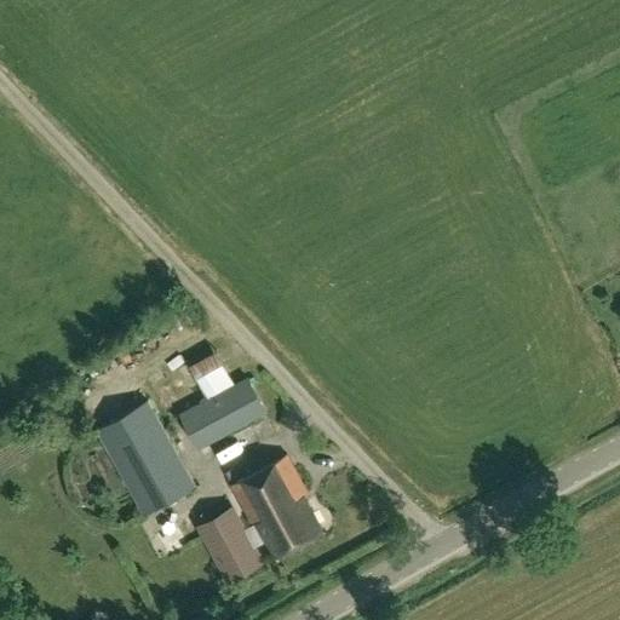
[(247,378),(235,384),(217,350),(151,385),(168,418),(183,411),(201,443),(264,409),(247,378)]
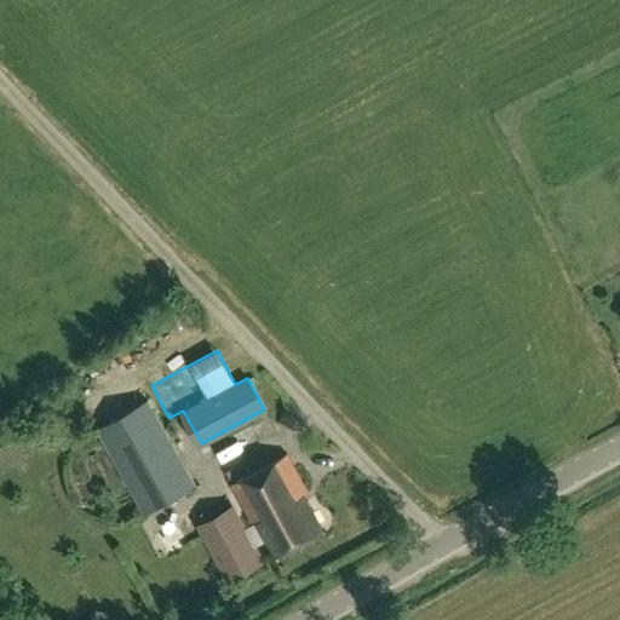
[(195,487),(148,401),(97,430),(144,515),(195,487)]
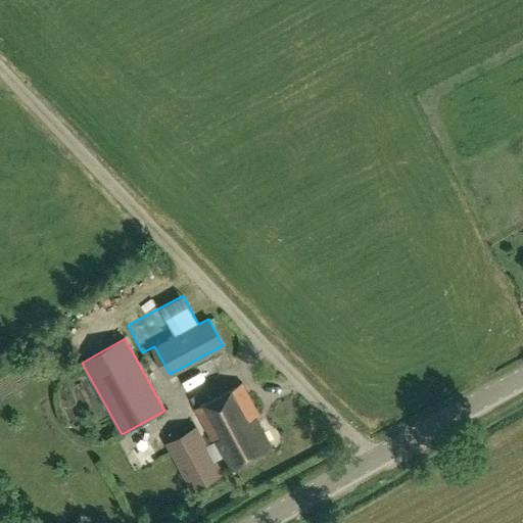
[(217,440),(232,469),(271,448),(255,420),(259,417),(242,385),(195,410),(212,442),(217,440)]
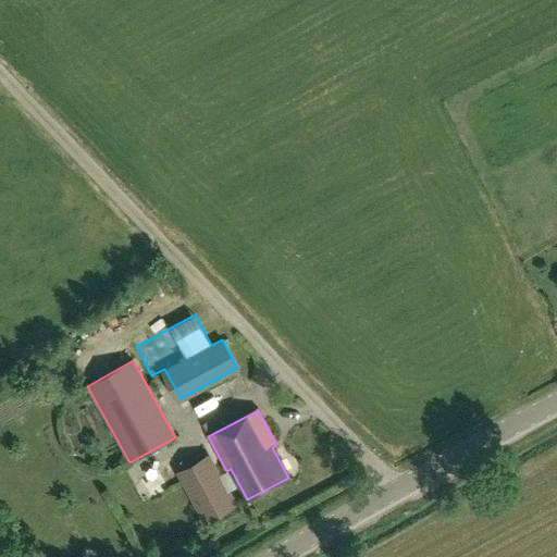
[(236,504),(209,454),(181,469),(208,519),(236,504)]
